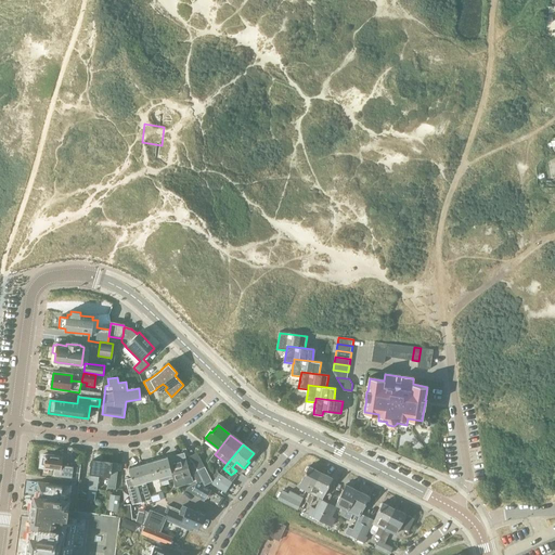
[(196,472),(198,470),(204,467),(196,454),(189,457),(193,465),(196,472)]
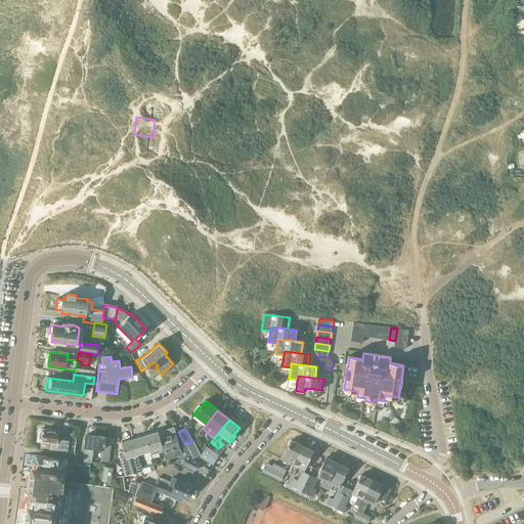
[(42,431),(41,441),(50,442),(49,448),(68,451),(69,441),(58,439),(59,433),(42,431)]
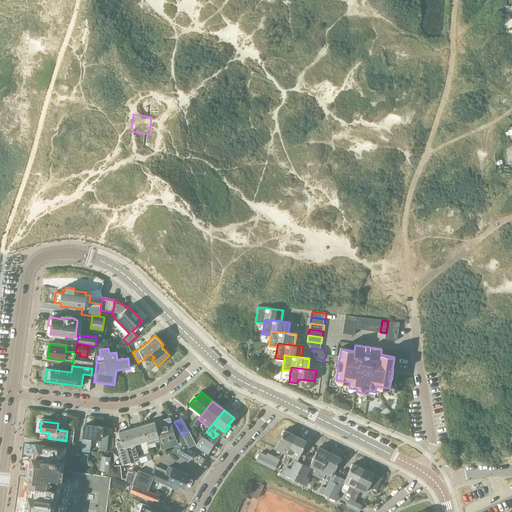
[(141,427),(146,442),(147,444),(160,440),(161,445),(176,440),(171,423),(155,428),(154,423),(141,427)]
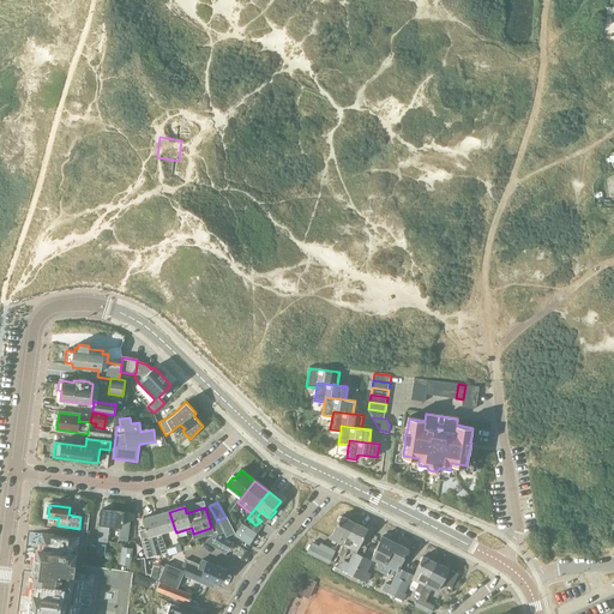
[(122,513),(101,510),(100,525),(97,542),(107,543),(109,527),(120,528),(118,541),(125,541),(127,542),(130,521),(133,521),(134,515),(130,513),(128,521),(122,519),(122,513)]
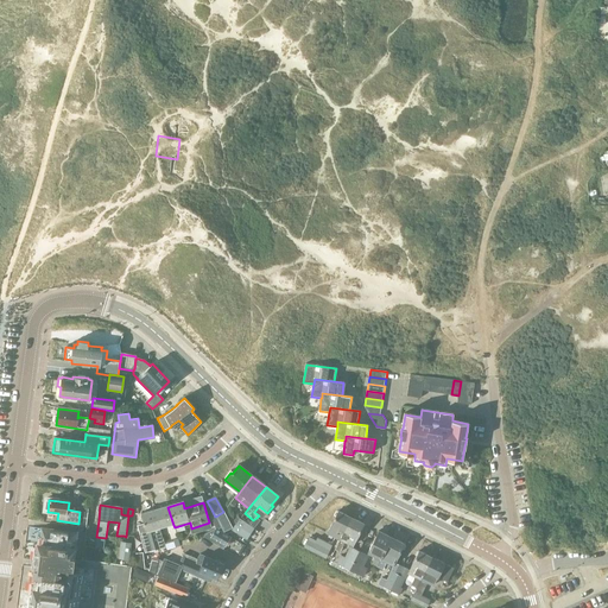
[(168,507),(153,511),(159,530),(173,525),(168,507)]
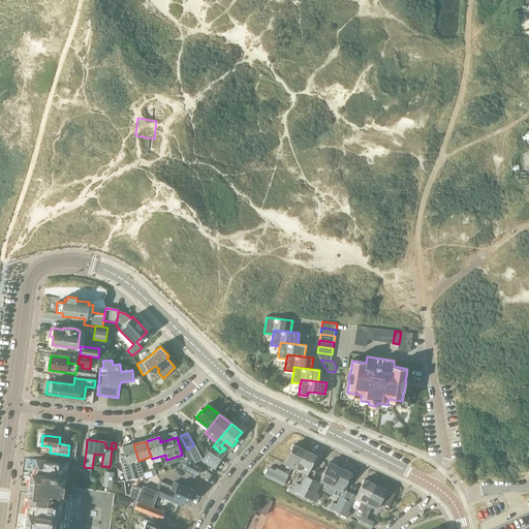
[(138,461),(133,444),(122,448),(126,459),(119,461),(126,483),(145,477),(142,469),(141,469),(138,461)]
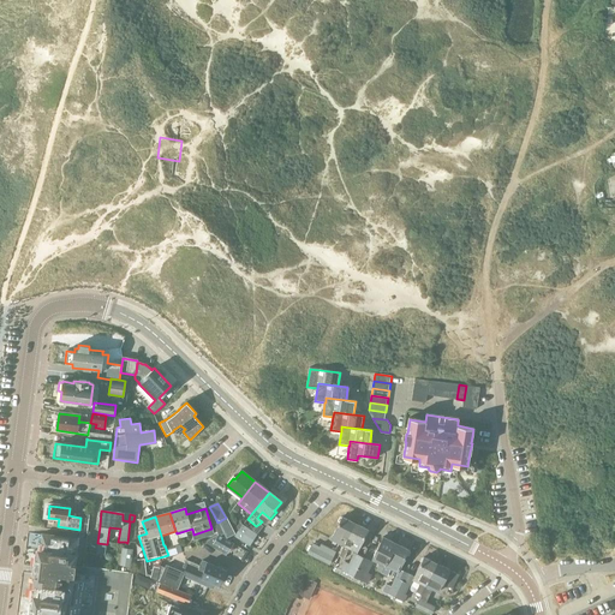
[(332,539),(344,545),(354,524),(342,517),(332,539)]
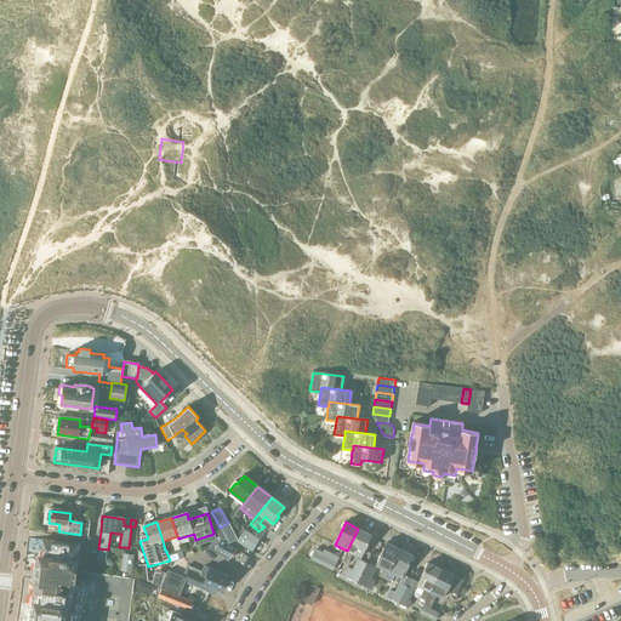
[(231,523),(222,527),(222,528),(217,530),(223,540),(228,539),(231,543),(239,540),(239,539),(231,523)]
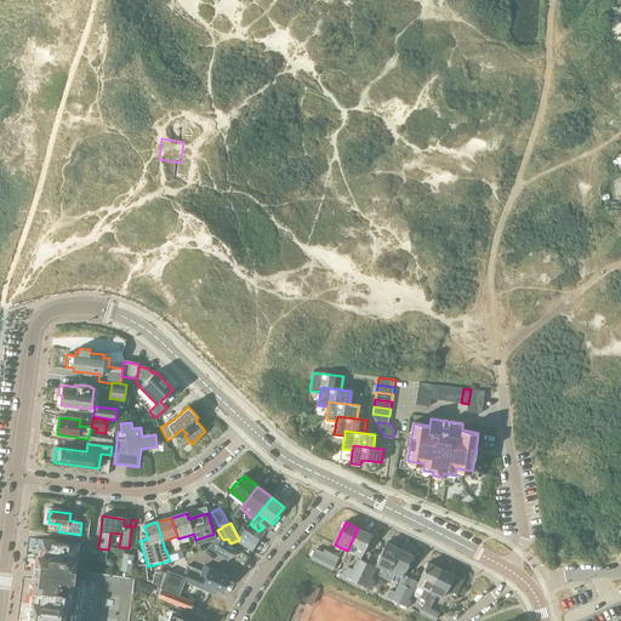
[(252,535),(258,540),(266,531),(262,529),(258,531),(252,535)]
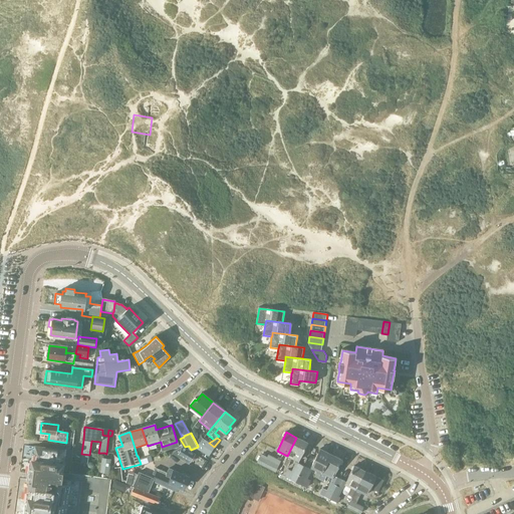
[(296,438),(287,456),(285,461),(289,463),(292,458),(298,461),(307,443),(296,438)]
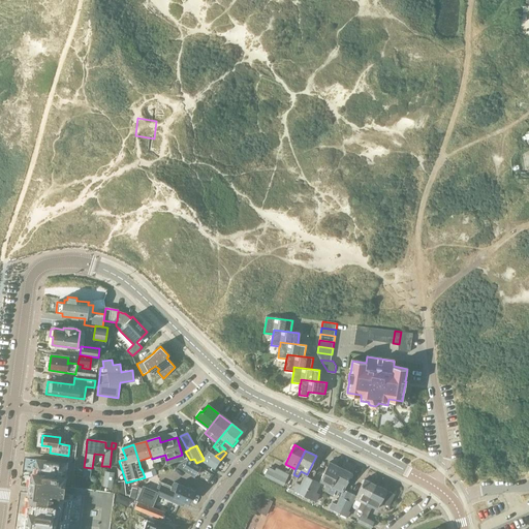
[(203,462),(215,469),(221,460),(220,460),(215,456),(209,453),(206,457),(204,459),(204,460),(203,462)]
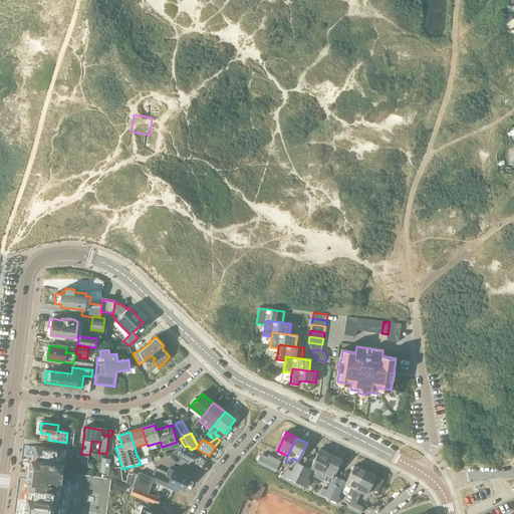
[(54,444),(53,450),(23,445),(13,513),(106,513),(111,480),(97,478),(97,479),(69,475),(71,460),(61,445),(54,444)]
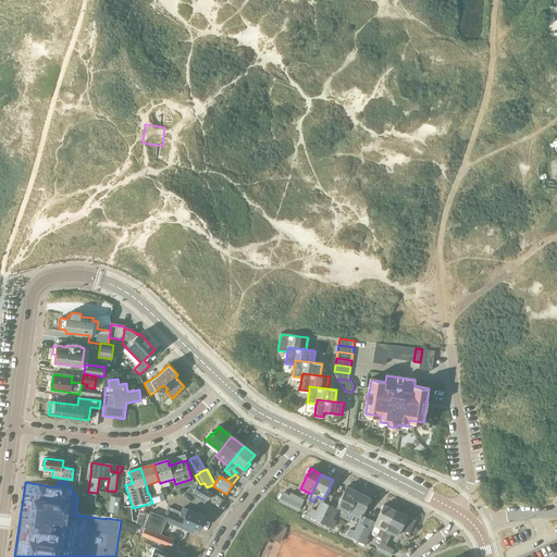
[(186,491),(185,492),(205,504),(211,493),(198,485),(196,485),(186,491)]
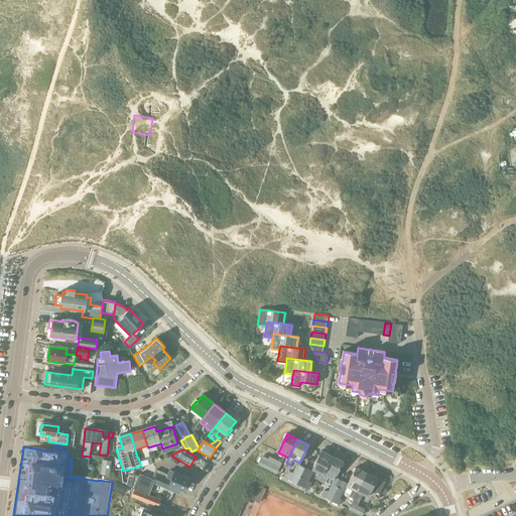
[(315,479),(319,481),(323,475),(324,475),(333,457),(321,450),(312,470),(318,473),(315,479)]
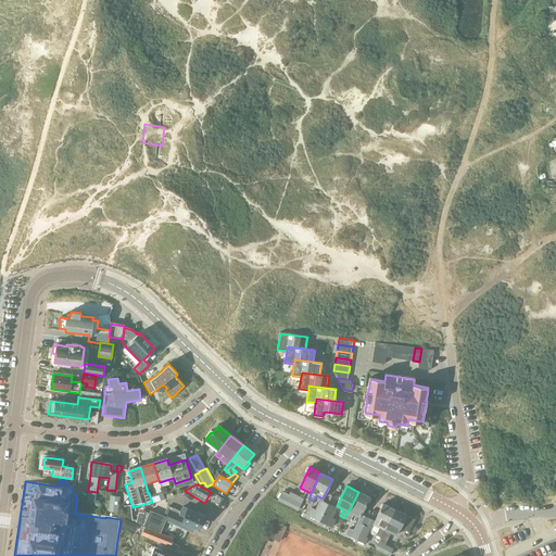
[(90,502),(95,503),(96,493),(88,492),(87,501),(77,500),(76,513),(86,514),(89,515),(90,502)]
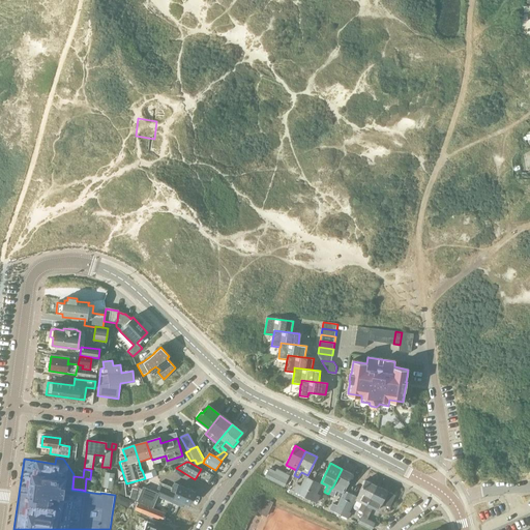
[(264,478),(283,488),(289,475),(276,469),(275,471),(269,469),(264,478)]
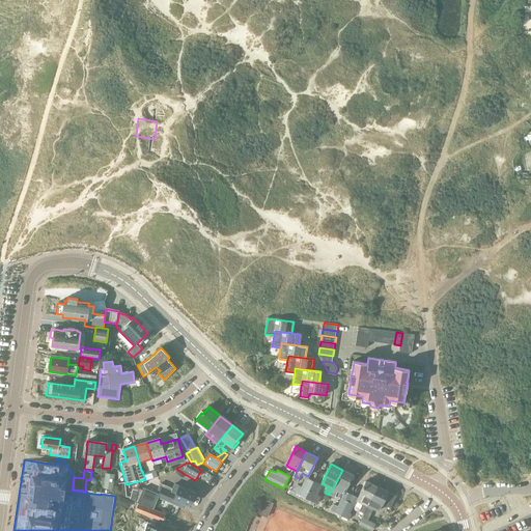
[(334,498),(339,487),(345,491),(354,475),(342,470),(333,488),(332,488),(329,495),(334,498)]
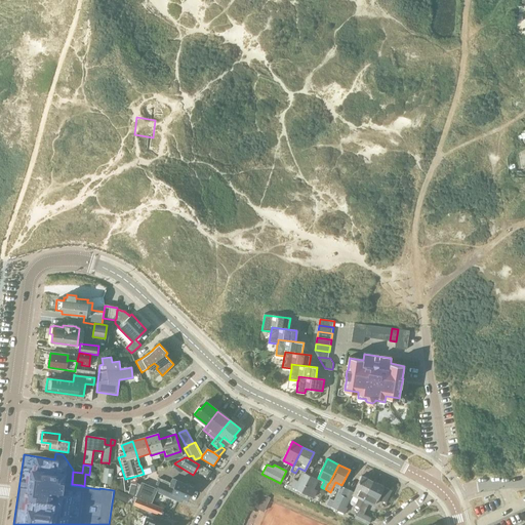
[(104,468),(104,473),(101,472),(99,481),(110,483),(112,472),(112,469),(104,468)]
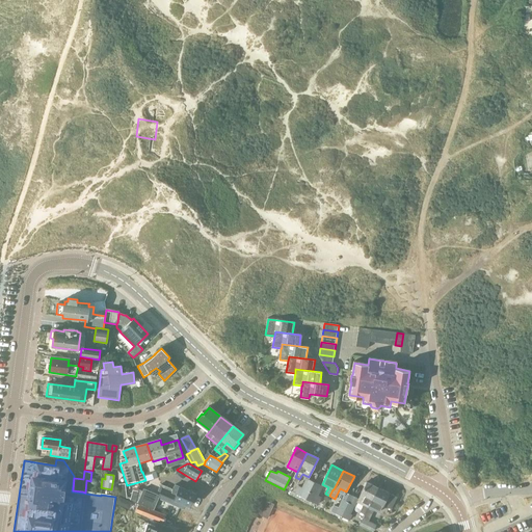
[(294,494),(306,500),(314,483),(306,479),(301,488),(297,486),(294,494)]
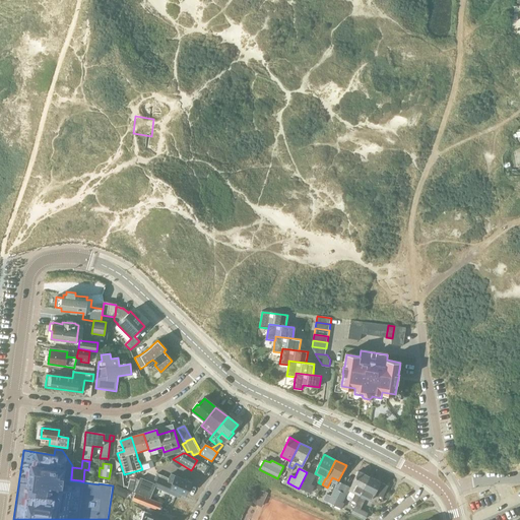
[(370,477),(359,471),(351,488),(356,490),(351,501),(356,504),(370,477)]
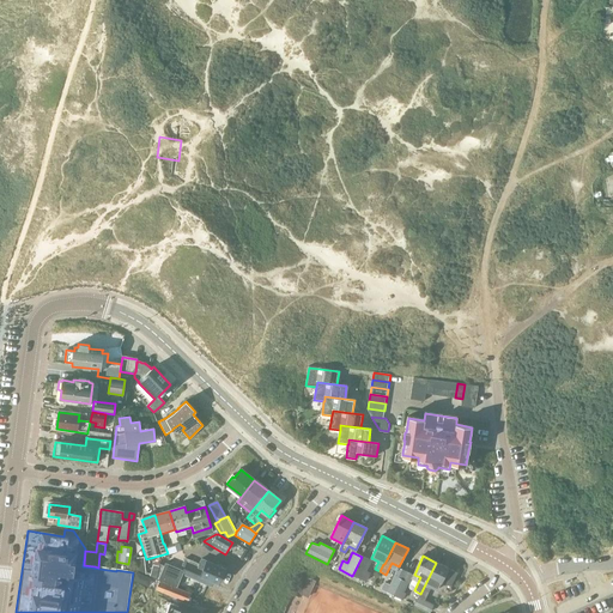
[(362,557),(352,576),(365,582),(370,574),(365,571),(371,562),(362,557)]
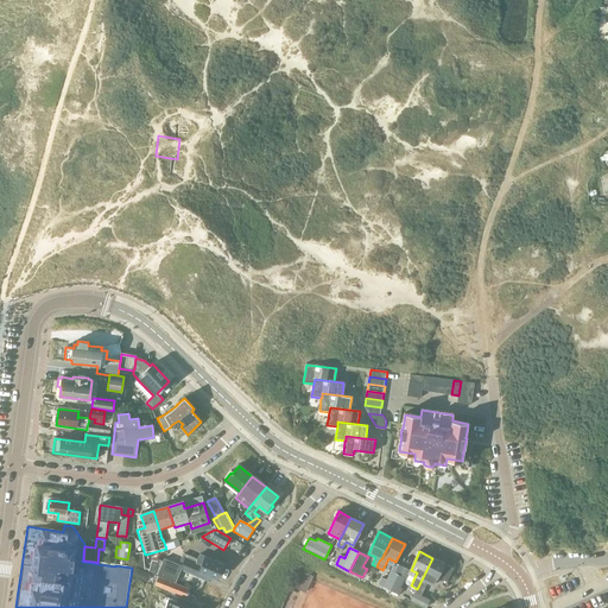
[(210,582),(211,577),(217,580),(223,563),(220,562),(221,561),(216,559),(204,555),(202,562),(183,553),(181,559),(184,561),(182,567),(164,559),(157,575),(176,583),(181,570),(210,582)]
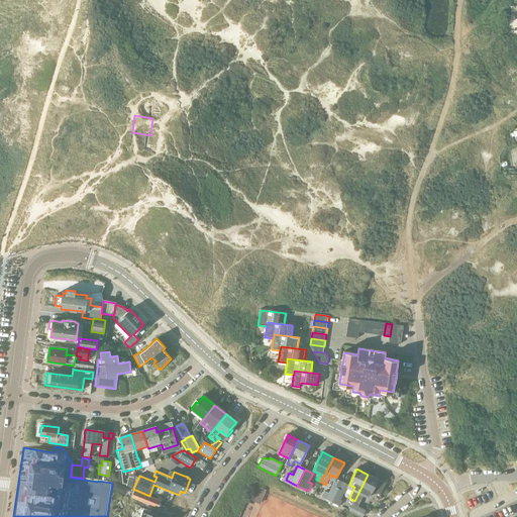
[(354,501),(349,512),(359,516),(362,516),(365,511),(357,507),(364,495),(370,498),(373,491),(381,495),(386,484),(368,475),(354,501)]
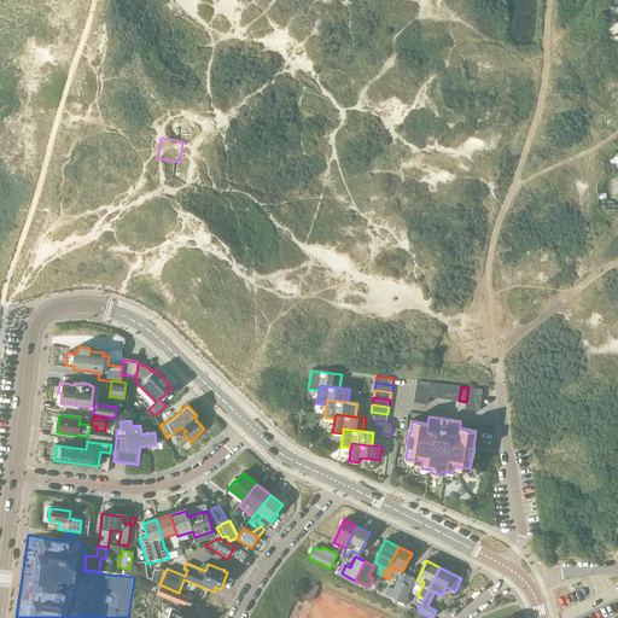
[(386,588),(384,594),(396,601),(408,577),(401,573),(392,590),(386,588)]
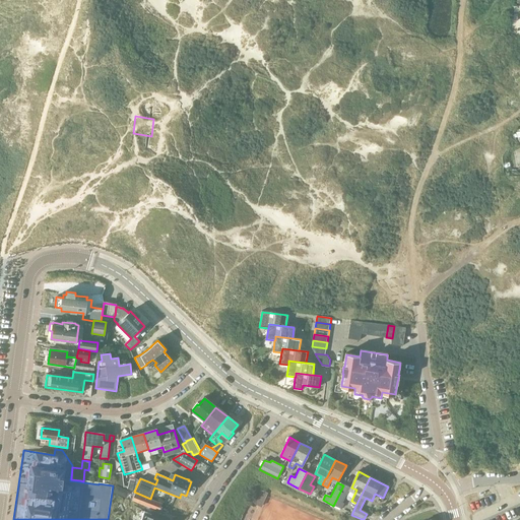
[(343,485),(333,506),(341,509),(343,504),(342,503),(345,496),(346,496),(349,491),(350,489),(343,485)]
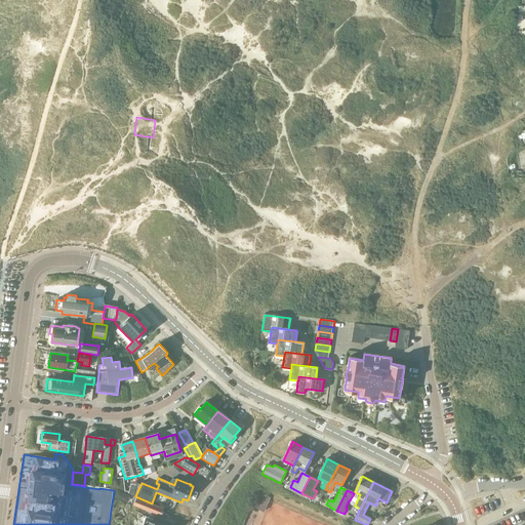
[(258,508),(265,511),(269,499),(264,496),(258,508)]
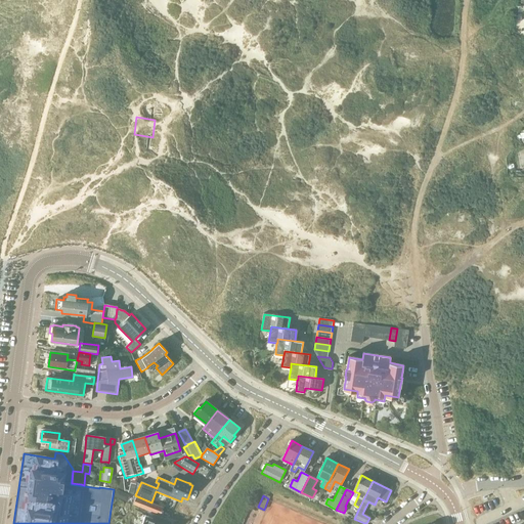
[(132,505),(160,516),(163,508),(135,497),(132,505)]
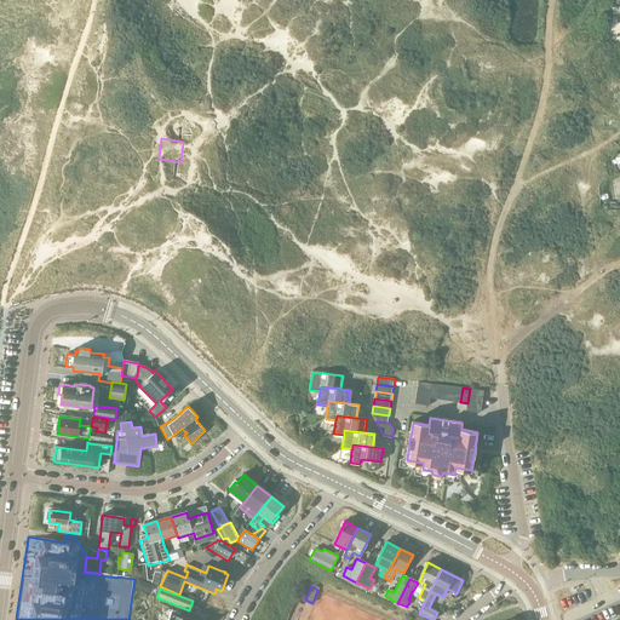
[(171,609),(166,619),(195,619),(197,616),(182,609),(181,613),(171,609)]
